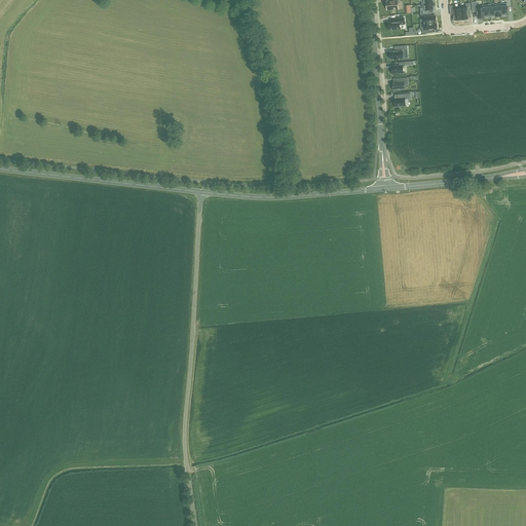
[(387,10),(399,9),(398,2),(399,1),(399,0),(389,0),(390,2),(386,2),(387,10)]
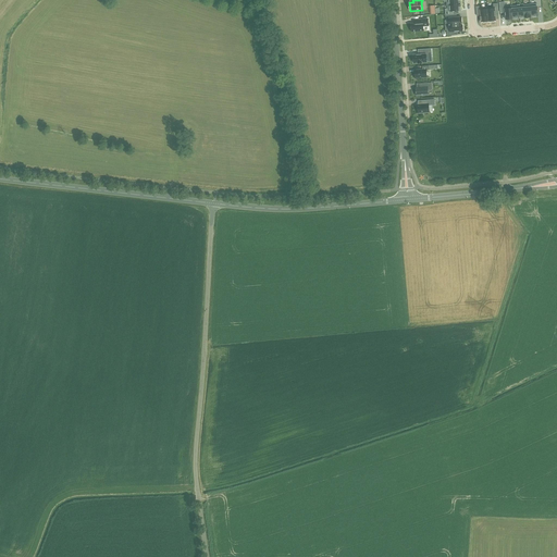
[(460,3),(447,4),(447,9),(445,9),(446,15),(449,14),(454,14),(454,11),(461,10),(460,3)]
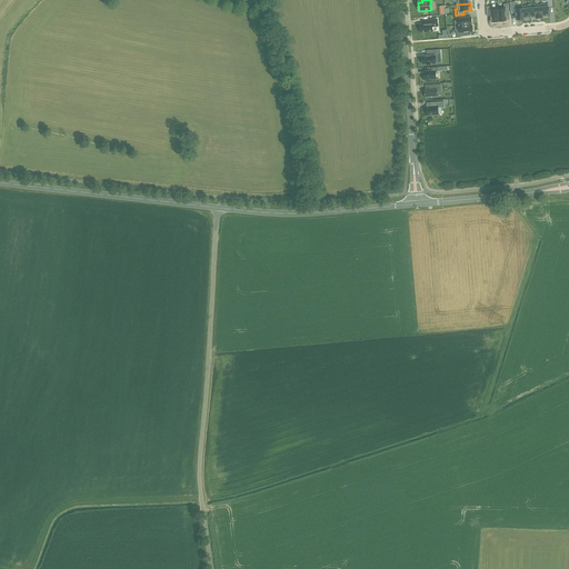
[(500,22),(505,22),(505,21),(507,21),(506,15),(509,15),(510,15),(509,3),(505,5),(505,7),(498,8),(499,22),(500,22)]
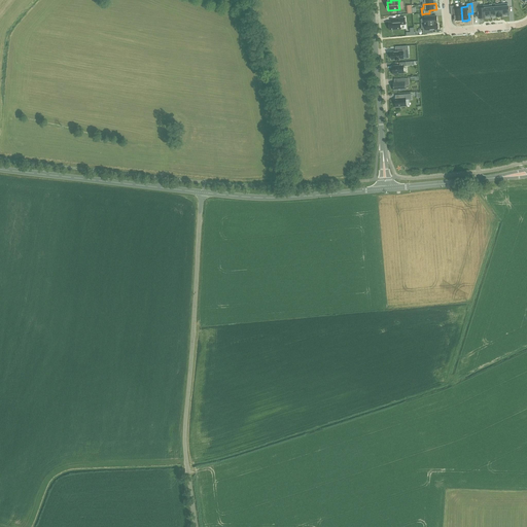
[(457,21),(462,21),(461,7),(455,7),(455,6),(451,6),(451,15),(455,14),(455,15),(455,20),(455,21),(457,21)]
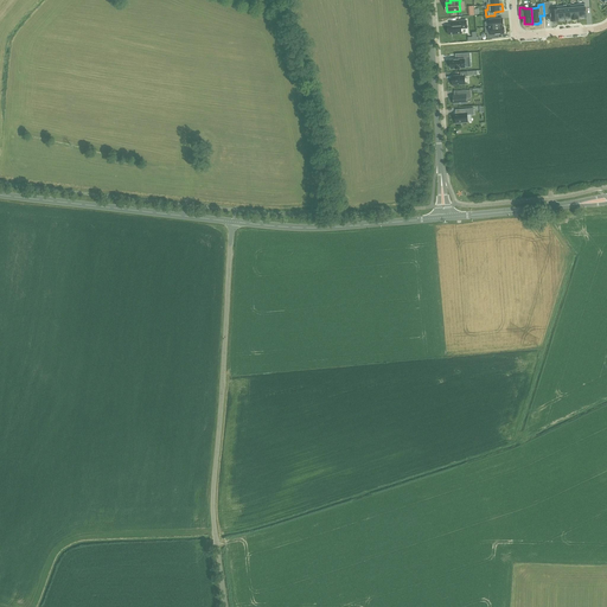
[(504,26),(503,19),(491,20),(490,16),(486,17),(486,23),(490,23),(491,27),(504,26)]
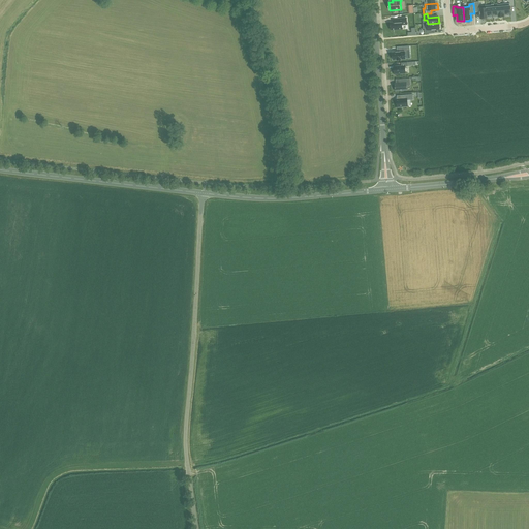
[(407,24),(406,18),(400,19),(395,19),(395,22),(391,23),(391,30),(402,29),(402,25),(407,24)]
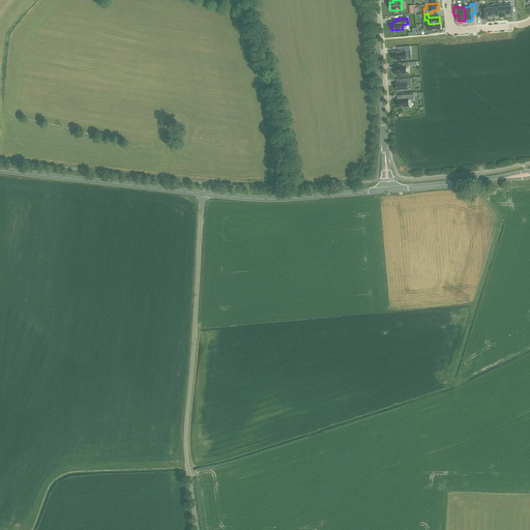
[(425,28),(425,34),(430,34),(429,30),(440,29),(440,23),(429,24),(429,28),(425,28)]
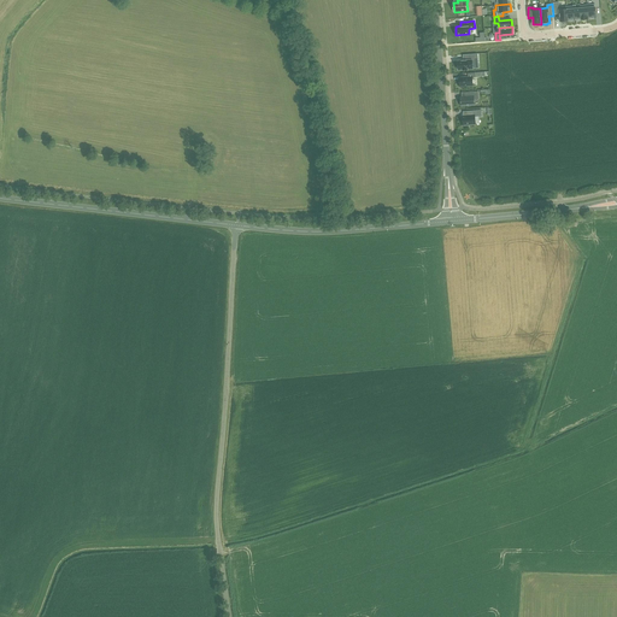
[(468,69),(472,69),(472,63),(479,63),(477,56),(470,56),(470,60),(458,62),(458,63),(457,63),(458,68),(459,68),(459,70),(463,69),(463,70),(468,69)]
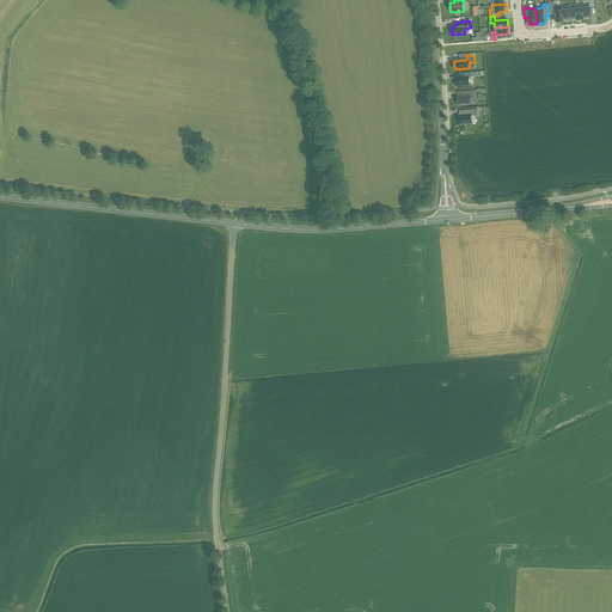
[(457,86),(460,85),(460,86),(465,86),(465,85),(470,85),(469,77),(472,77),(471,72),(464,73),(464,77),(456,78),(457,86)]
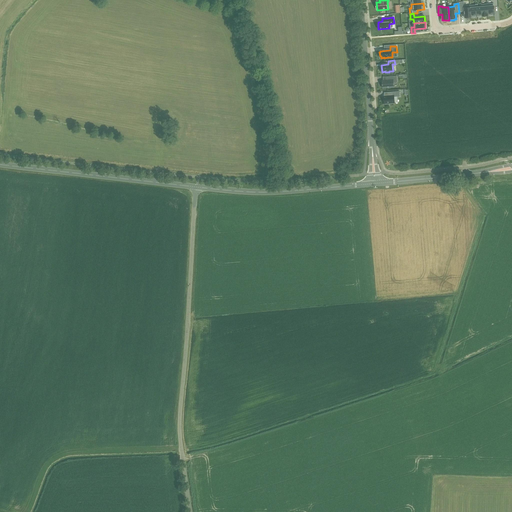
[(382,82),(383,88),(394,87),(393,83),(397,82),(397,76),(386,77),(386,80),(382,81),(382,82)]
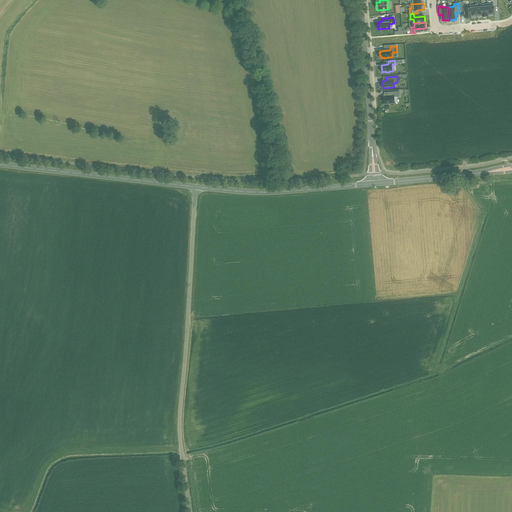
[(400,96),(400,91),(387,92),(388,96),(384,96),(384,104),(395,103),(394,97),(400,96)]
